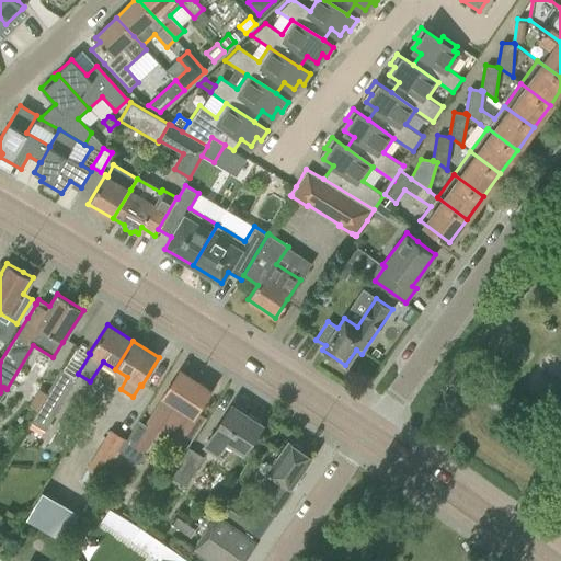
[(45,431),(77,378),(63,369),(42,402),(43,402),(31,422),(45,431)]
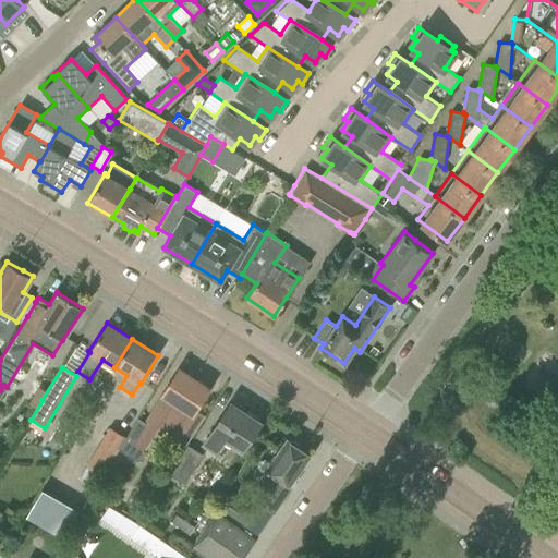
[(178,368),(166,387),(161,393),(162,395),(153,410),(192,435),(205,415),(196,410),(209,389),(178,368)]
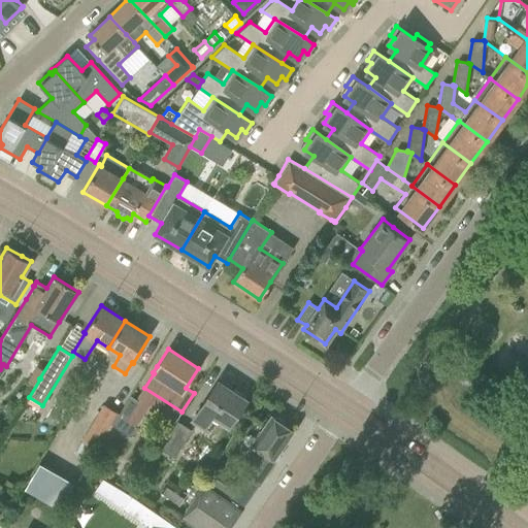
[(219,382),(207,398),(193,420),(205,427),(213,415),(229,425),(245,399),(219,382)]
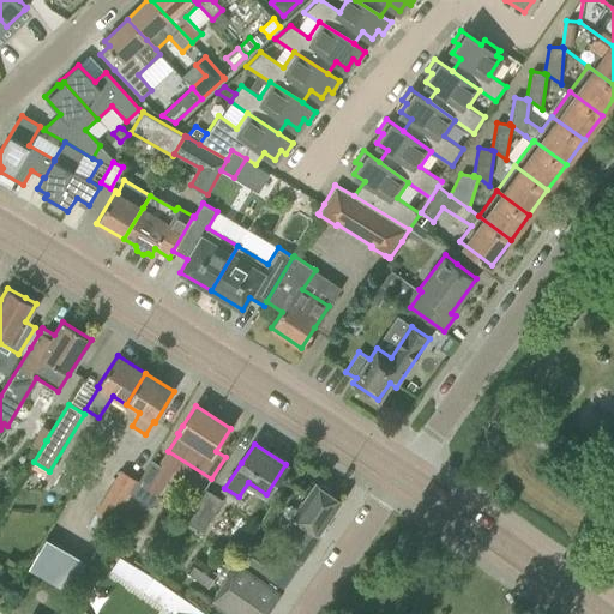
[(137,481),(130,493),(152,507),(160,497),(158,495),(175,469),(162,461),(156,470),(148,465),(137,481)]
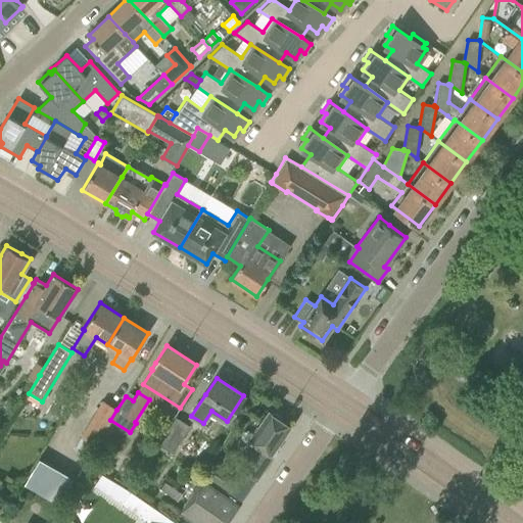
[(94,444),(110,420),(116,410),(102,400),(81,435),(94,444)]
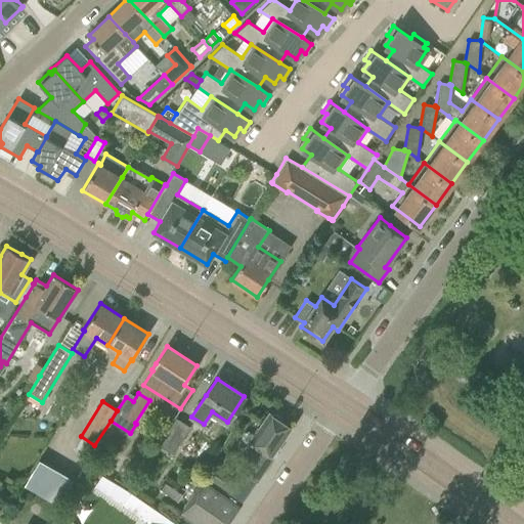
[(257,482),(277,452),(275,450),(291,428),(281,421),(281,418),(275,415),(273,416),(269,412),(258,430),(250,441),(239,455),(250,463),(244,472),(243,472),(233,484),(229,481),(227,484),(222,492),(241,506),(257,482)]
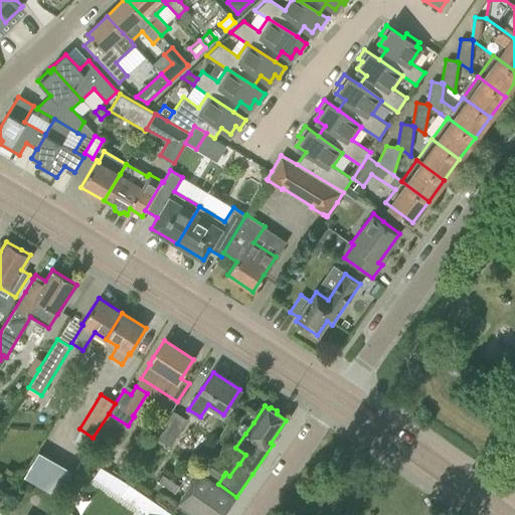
[(157,439),(170,447),(187,419),(174,411),(157,439)]
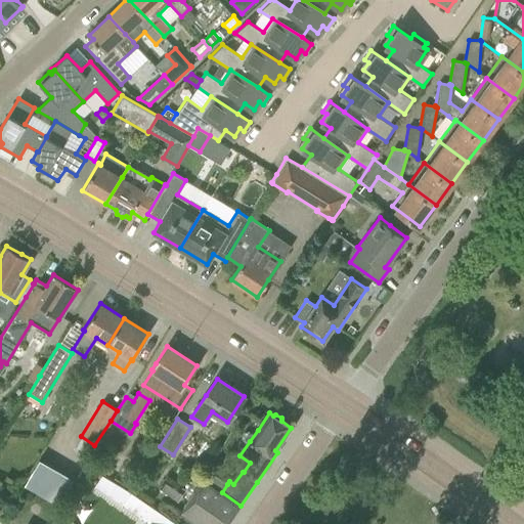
[(73,480),(39,461),(25,485),(58,506),(73,480)]
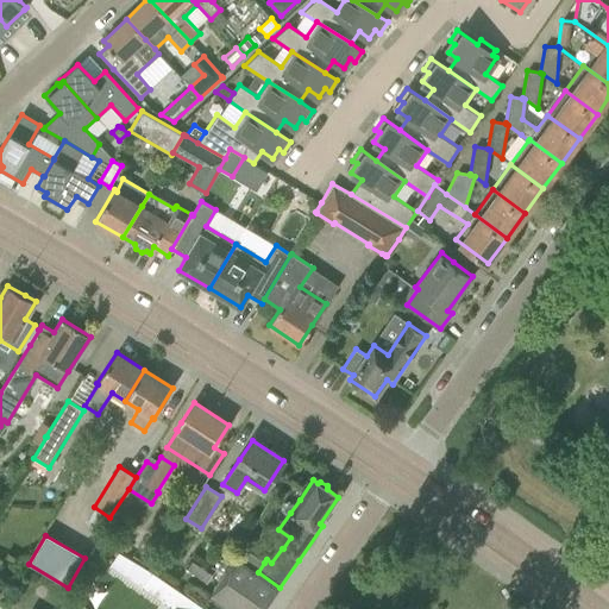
[(151,565),(157,556),(137,544),(132,553),(151,565)]
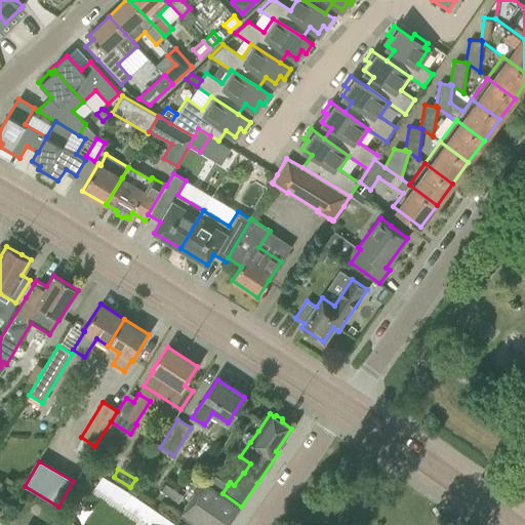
[(195,524),(228,524),(241,507),(203,480),(190,499),(185,508),(180,514),(195,524)]
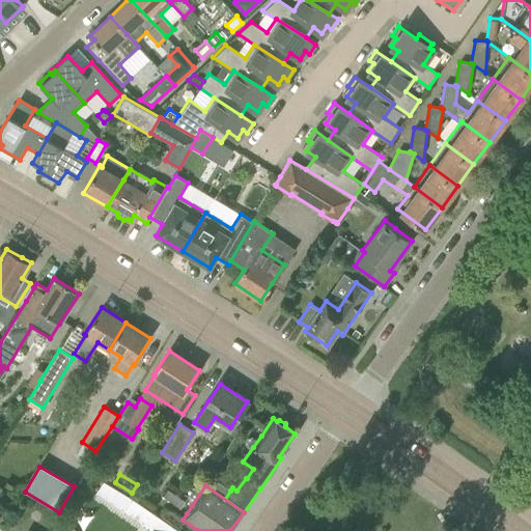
[(168,490),(163,497),(179,508),(185,502),(168,490)]
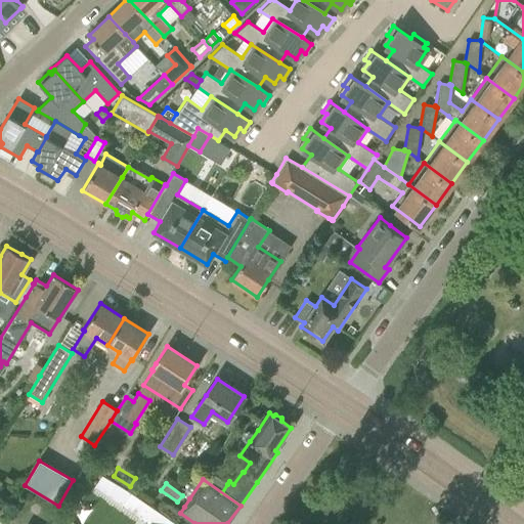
[(131,491),(129,495),(122,506),(148,523),(159,511),(131,491)]
